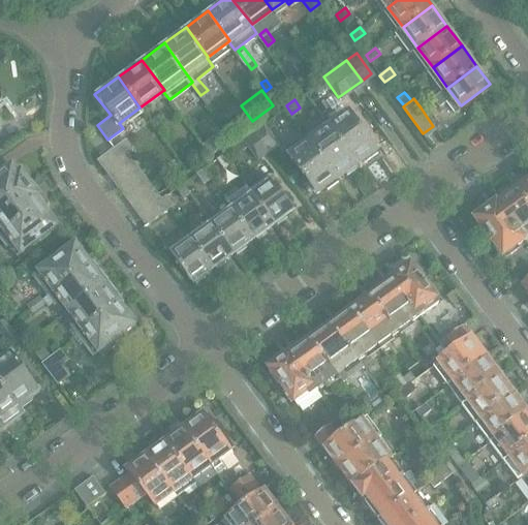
[(376,148),(377,147),(350,110),(330,125),(355,162),(365,156),(366,158),(377,150),(376,148)]
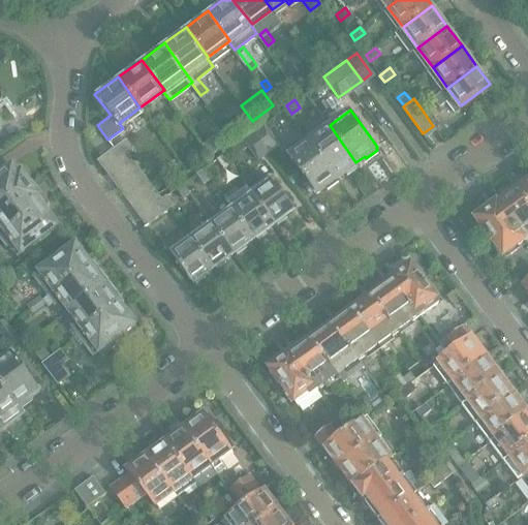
[(156,113),(150,117),(157,127),(163,122),(156,113)]
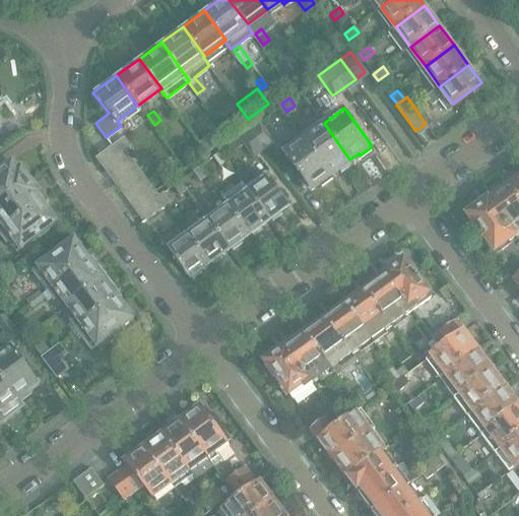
[(257,120),(248,127),(262,147),(271,140),(257,120)]
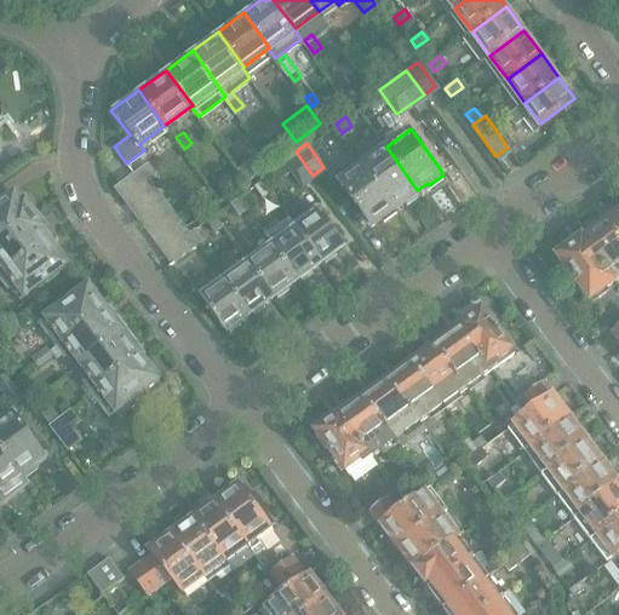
[(419,193),(417,190),(387,147),(362,162),(394,207),(405,199),(406,201),(419,193)]
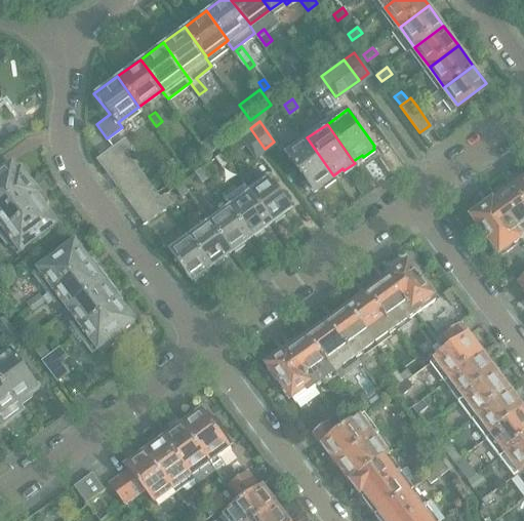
[(207,152),(228,136),(220,126),(200,142),(207,152)]
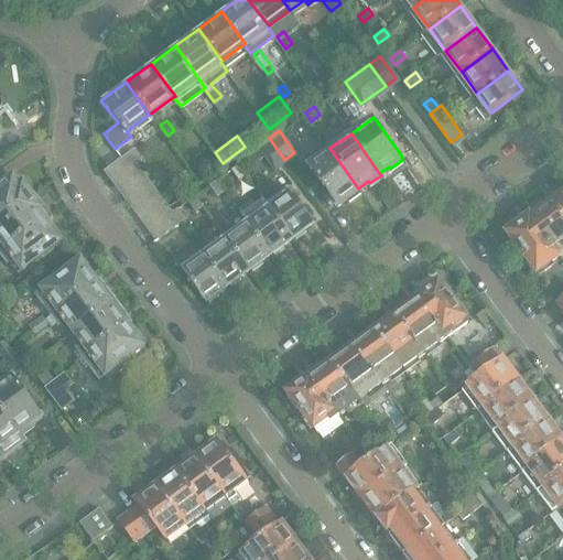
[(284,160),(269,138),(257,146),(258,147),(263,154),(273,168),(284,160)]
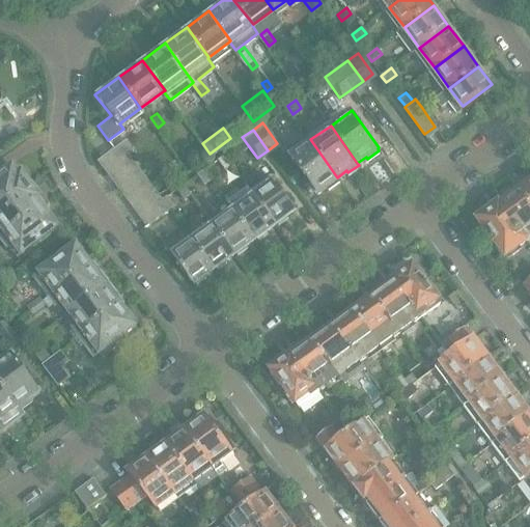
[(129,153),(133,149),(124,138),(100,157),(107,167),(128,151),(129,153)]
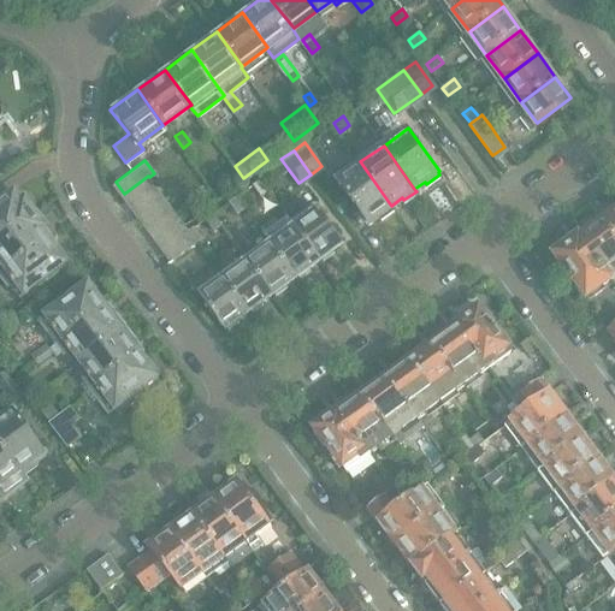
[(267,184),(288,168),(282,160),(260,176),(267,184)]
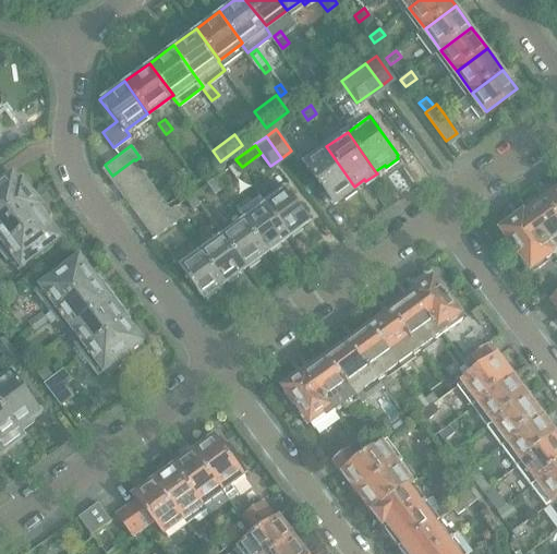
[(356,189),(354,187),(326,146),(313,155),(309,148),(300,154),(323,185),(318,189),(324,197),(329,194),(335,201),(343,194),(346,196),(356,189)]
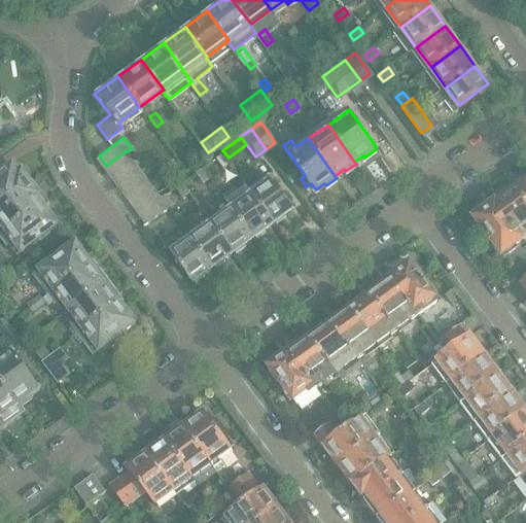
[(156,190),(128,151),(127,150),(106,166),(136,206),(156,190)]
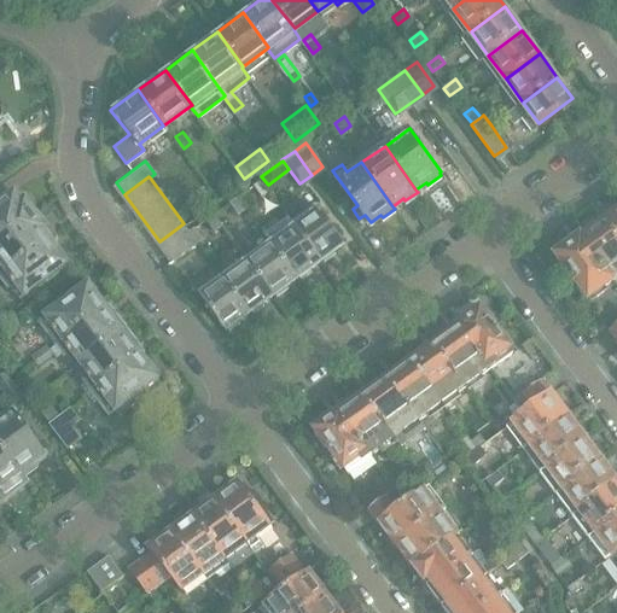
[(261,194),(268,188),(260,177),(252,182),(261,194)]
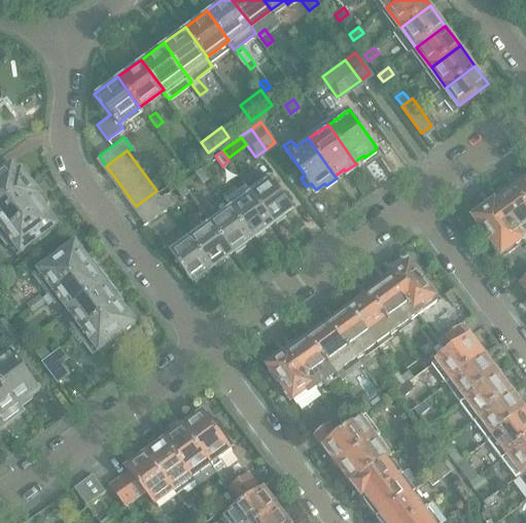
[(18,170),(11,163),(10,162),(0,169),(0,201),(29,180),(20,168),(18,170)]
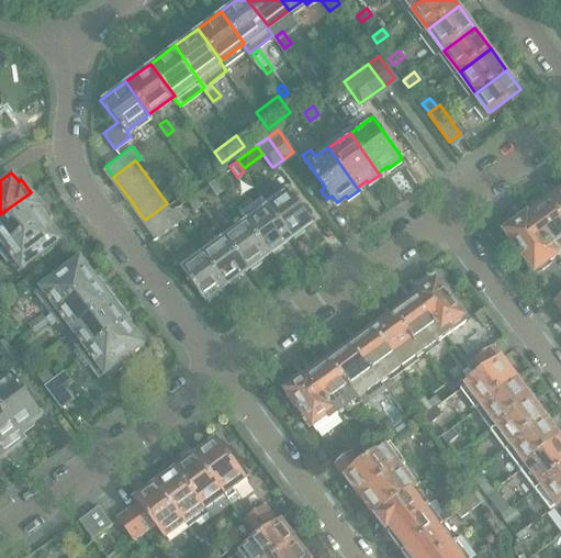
[(214,193),(222,189),(213,178),(206,182),(214,193)]
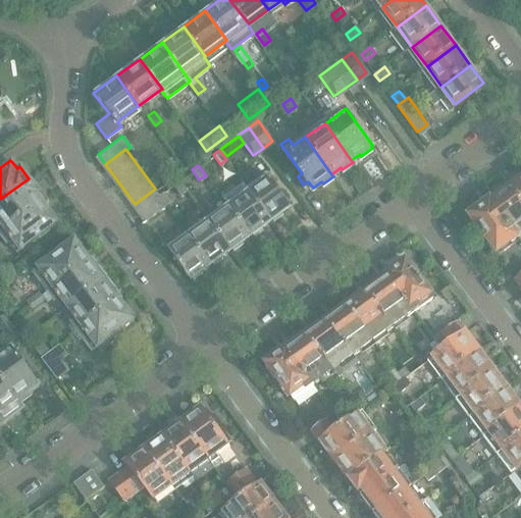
[(210,262),(291,204),(264,168),(257,173),(261,179),(242,194),(188,232),(210,262)]
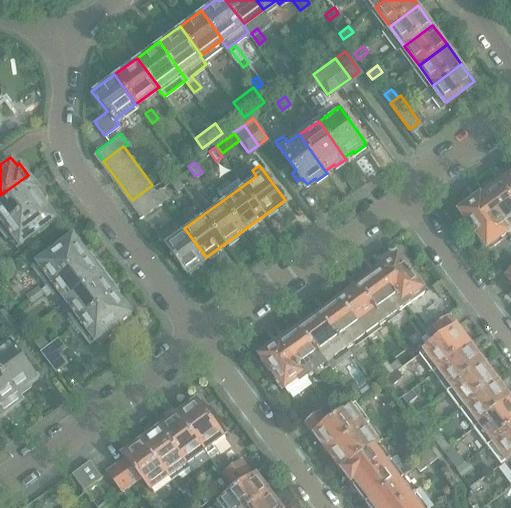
[(510,191),(510,169),(508,172),(508,174),(502,179),(510,191)]
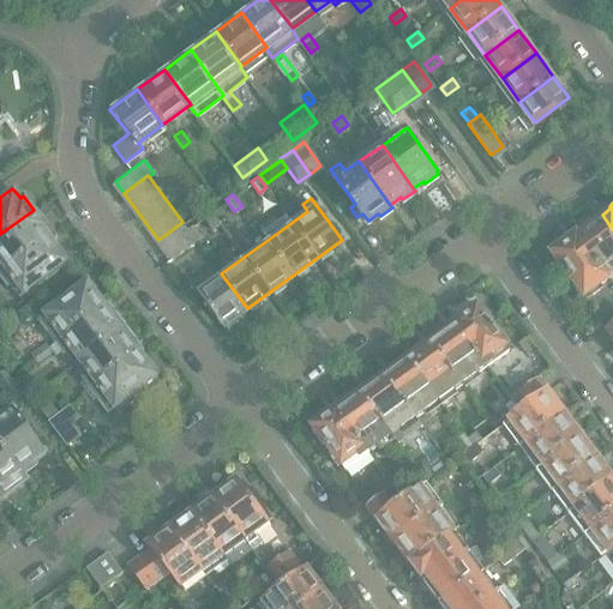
[(46,224),(35,210),(34,210),(0,234),(0,270),(47,235),(41,228),(46,224)]
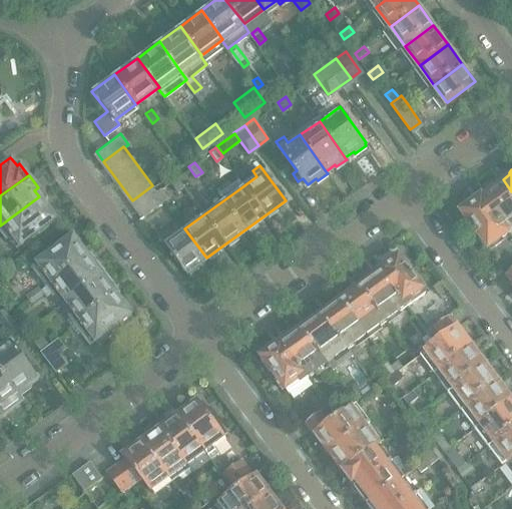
[(354,175),(347,180),(353,187),(359,182),(354,175)]
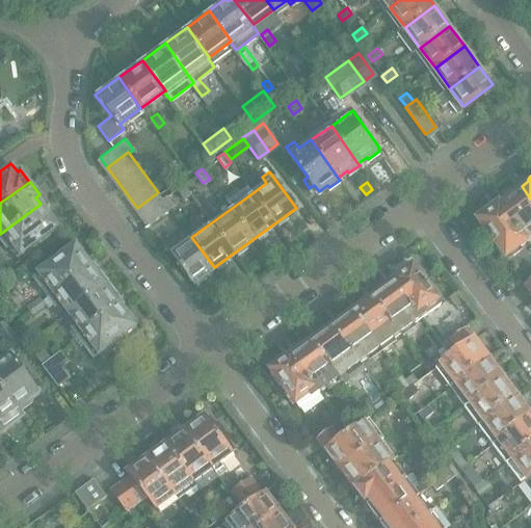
[(183,198),(189,193),(182,183),(176,188),(183,198)]
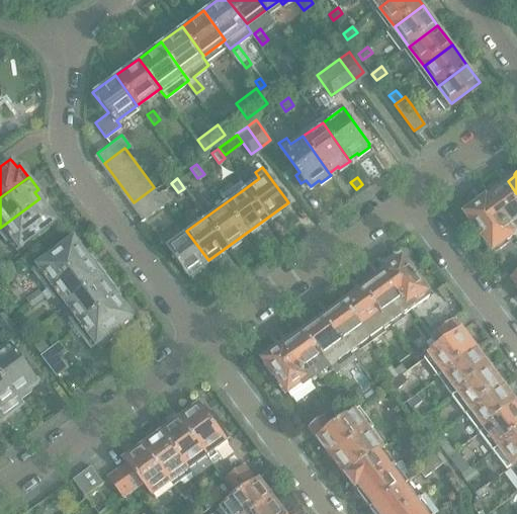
[(512,232),(516,228),(516,193),(508,181),(504,184),(501,183),(494,188),(494,191),(487,196),(512,232)]
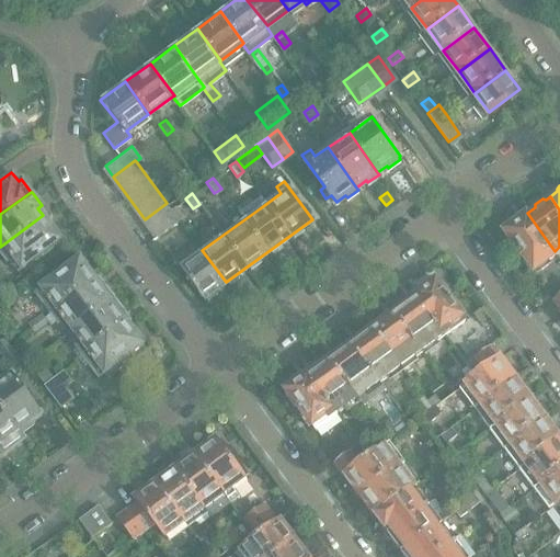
[(149,225),(171,208),(169,206),(167,203),(145,219),(147,222),(149,225)]
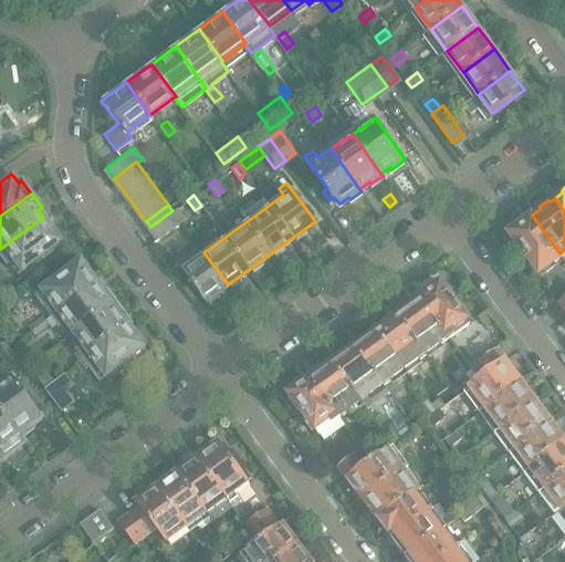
[(186,218),(177,207),(173,210),(150,227),(159,238),(186,218)]
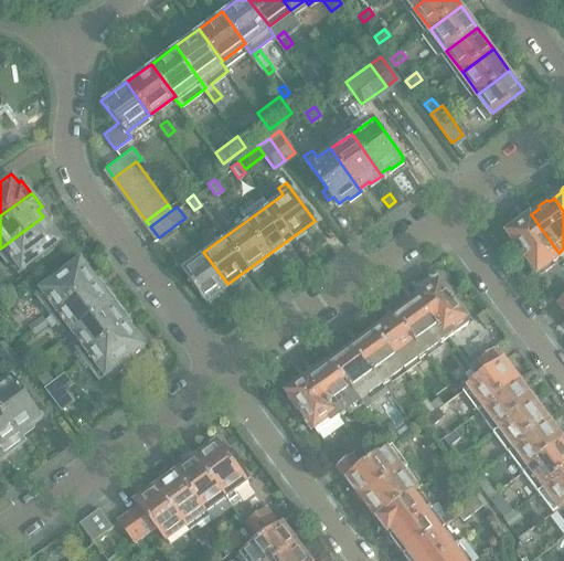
[(559,253),(531,214),(529,212),(519,219),(518,218),(507,225),(509,228),(507,229),(509,232),(506,234),(514,245),(517,243),(524,254),(522,256),(530,267),(532,265),(535,270),(559,253)]
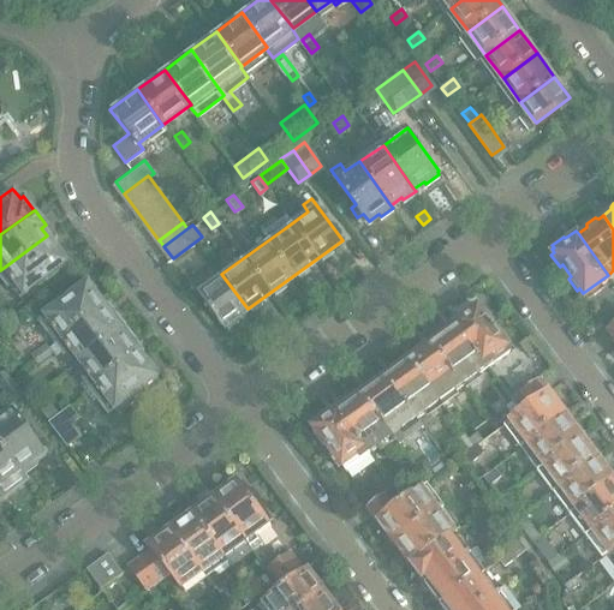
[(58,243),(54,245),(47,235),(0,270),(0,275),(6,283),(12,279),(23,292),(69,257),(58,243)]
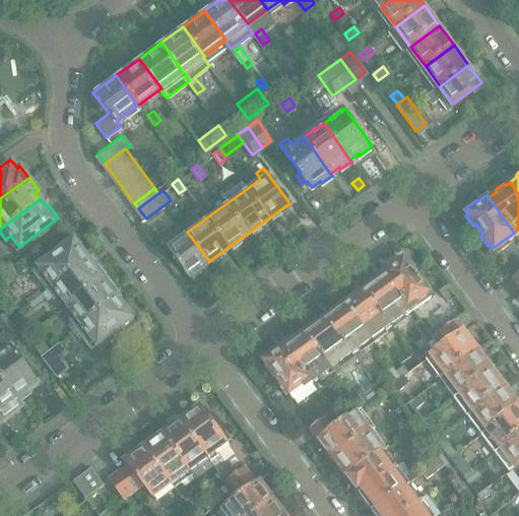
[(189,276),(209,261),(187,232),(168,246),(189,276)]
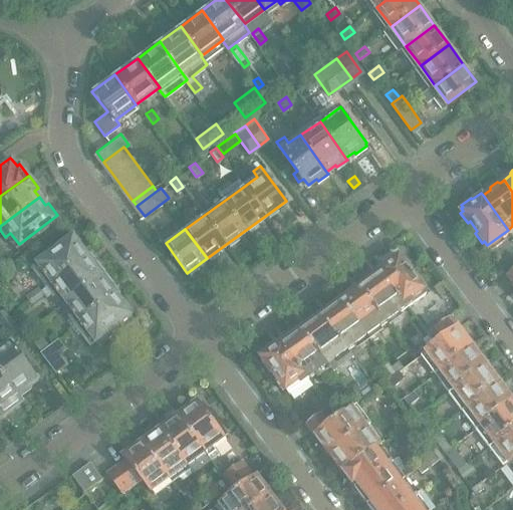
[(45,285),(86,254),(71,234),(41,257),(30,265),(45,285)]
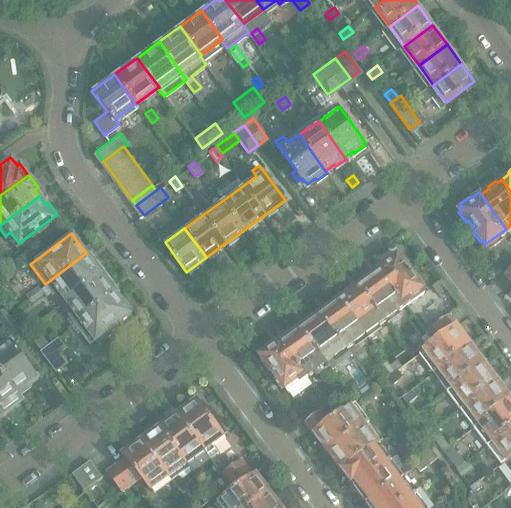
[(34,246),(23,255),(30,264),(41,256),(34,246)]
